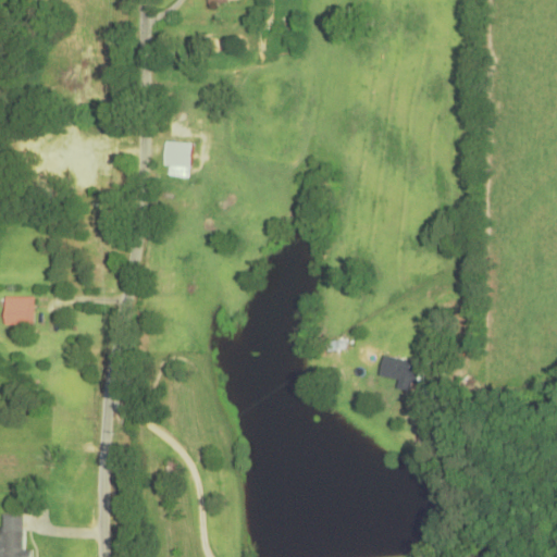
[(3,325),(34,325),(34,298),(3,298),(3,325)]
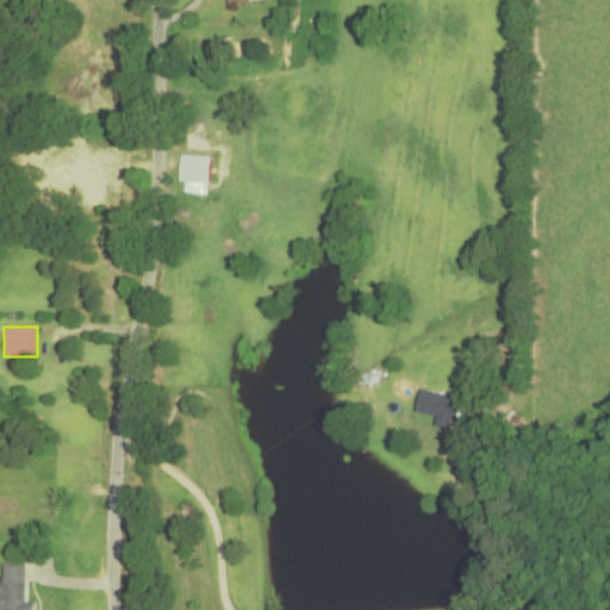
[(456,422),(461,399),(419,391),(415,414),(456,422)]
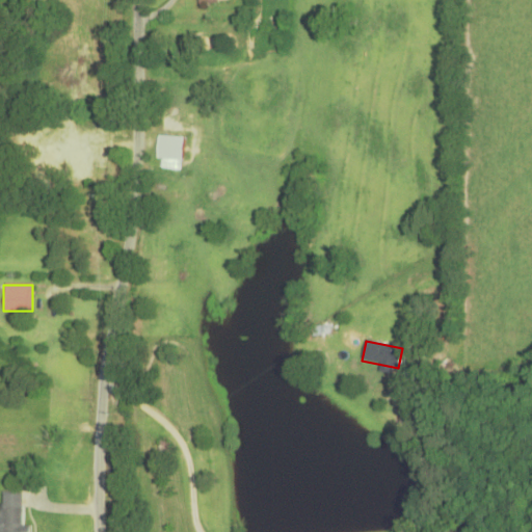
[(23,493),(2,493),(2,504),(0,503),(0,531),(30,531),(30,526),(22,526),(23,493)]
